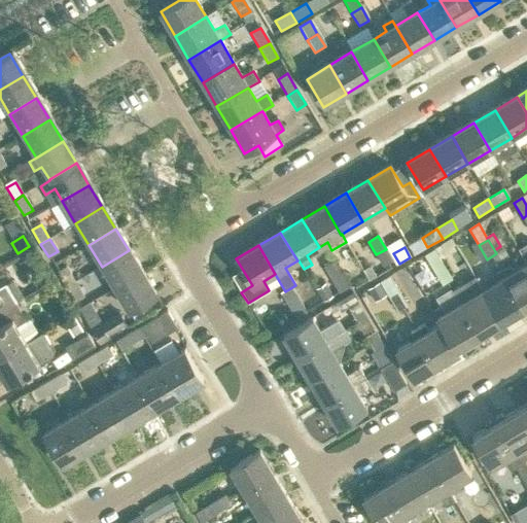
[(393,262),(386,249),(376,254),(384,268),(393,262)]
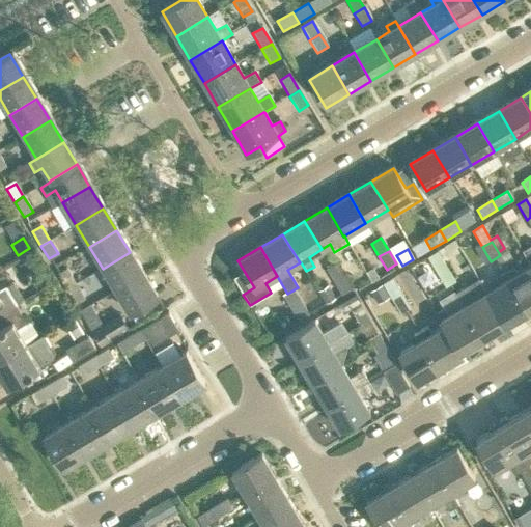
[(143,275),(130,252),(103,269),(116,290),(143,275)]
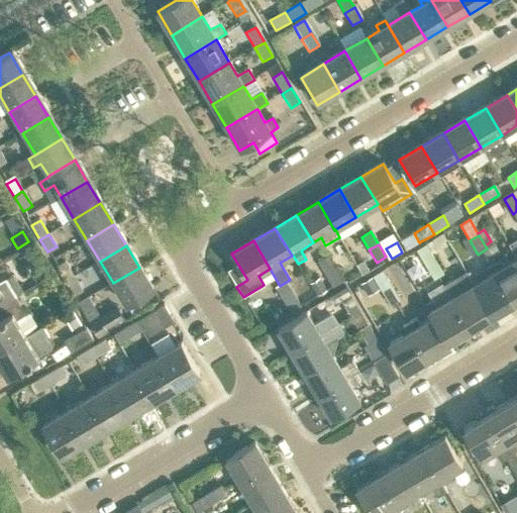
[(425,245),(417,250),(426,267),(434,261),(425,245)]
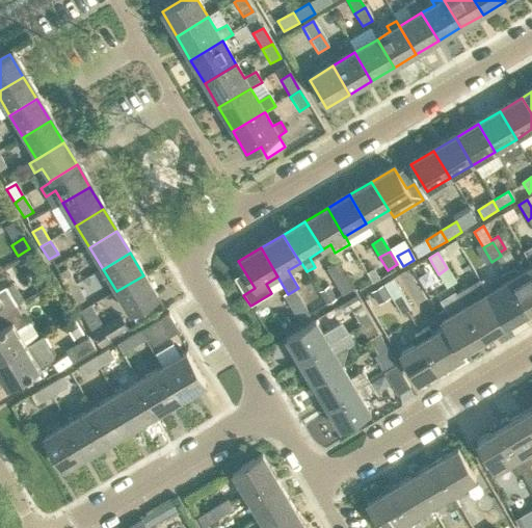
[(420,273),(429,268),(425,260),(415,266),(420,273)]
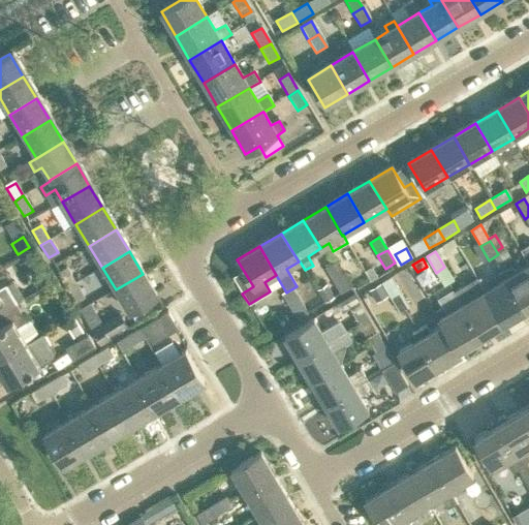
[(336,264),(325,269),(334,282),(343,276),(336,264)]
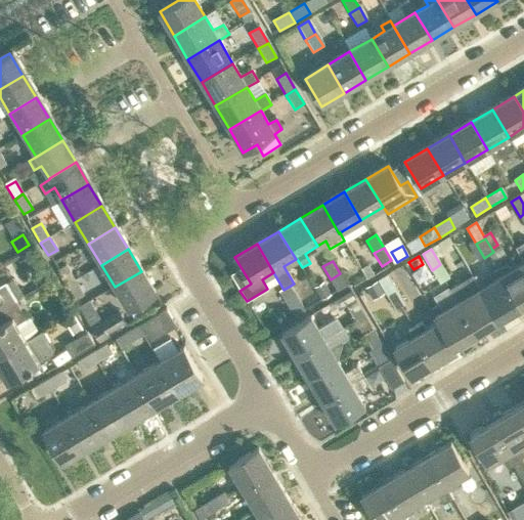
[(523,264),(523,263),(510,272),(506,266),(498,271),(521,310),(523,308),(523,264)]
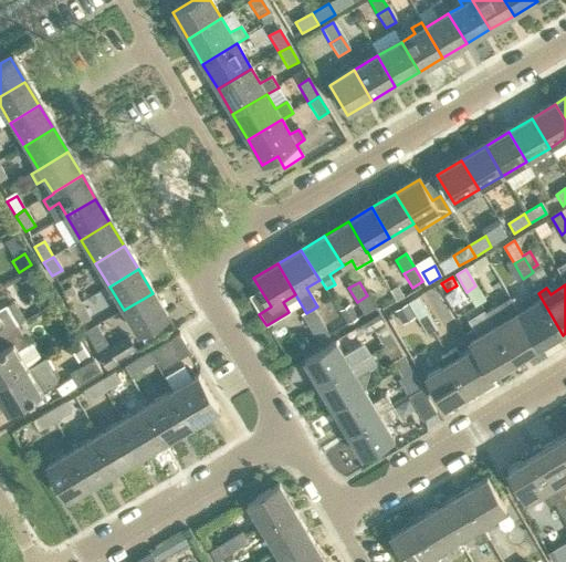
[(485,301),(475,285),(467,292),(477,306),(485,301)]
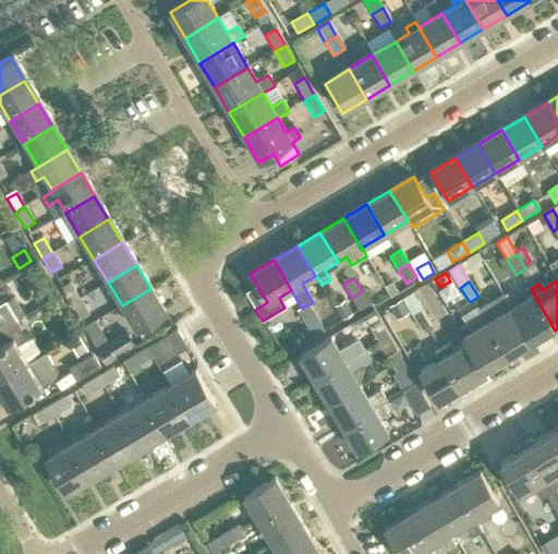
[(71,284),(61,289),(71,305),(81,300),(71,284)]
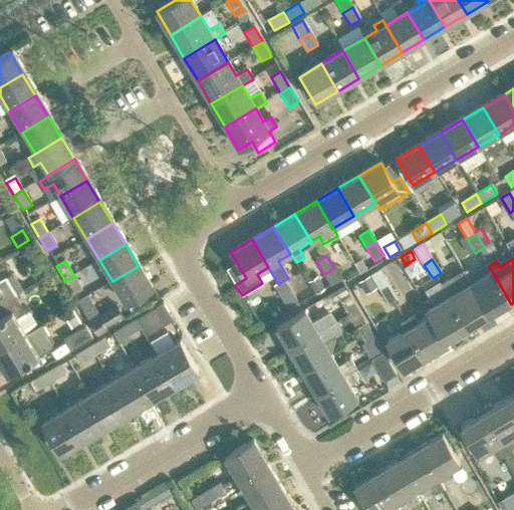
[(152,287),(139,266),(112,281),(125,303),(152,287)]
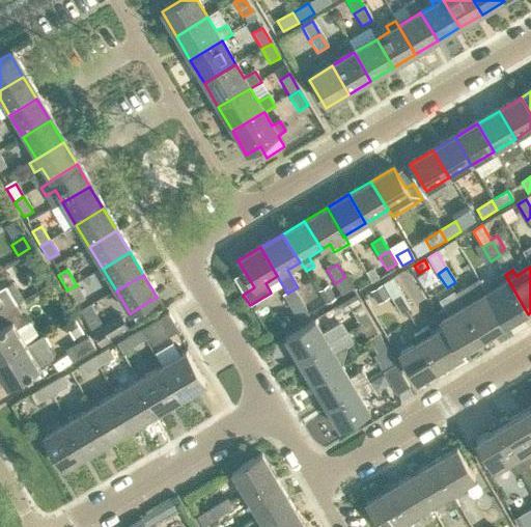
[(528,314),(505,275),(496,280),(499,285),(485,294),(504,325),(519,315),(521,319),(528,314)]
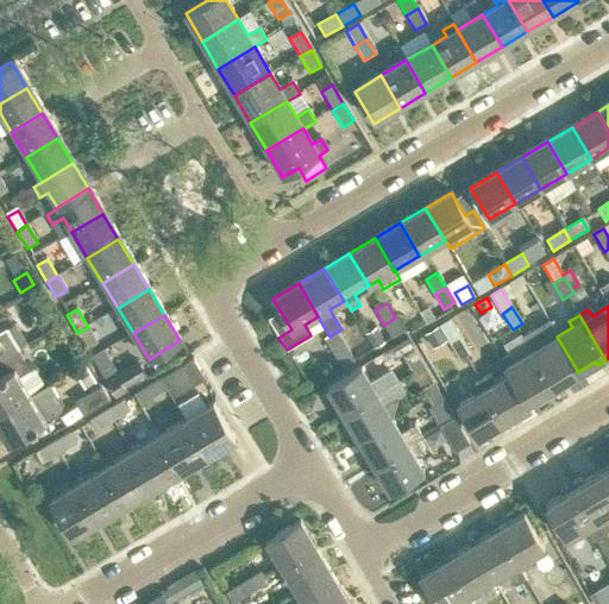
[(405,332),(395,318),(384,325),(393,339),(405,332)]
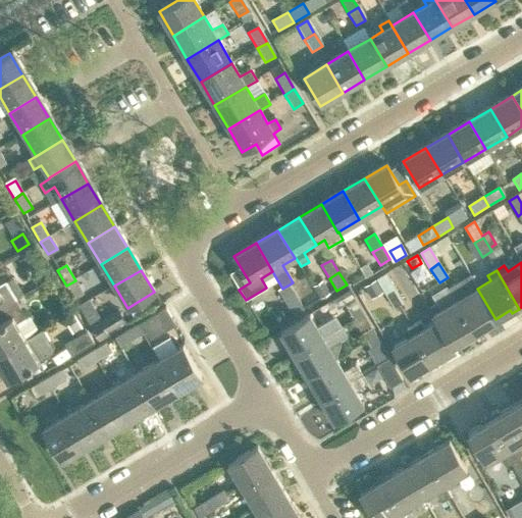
[(385,274),(377,279),(386,295),(396,290),(385,274)]
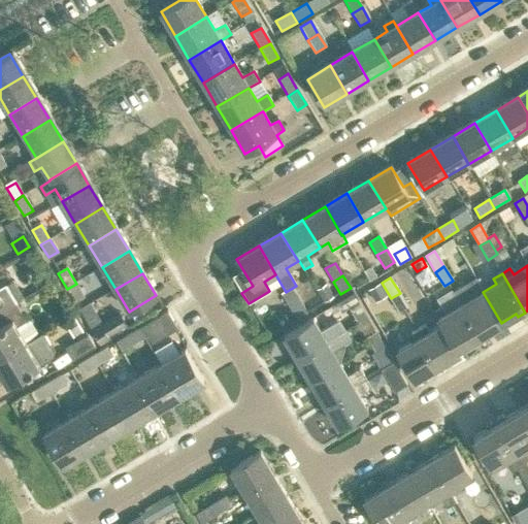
[(85,298),(76,284),(67,289),(75,303),(85,298)]
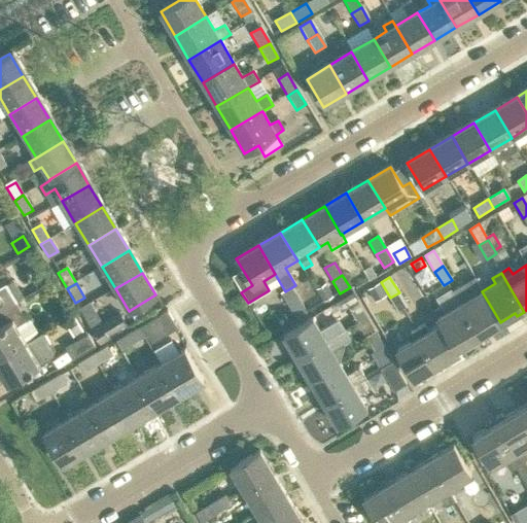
[(369,290),(378,307),(389,301),(380,284),(369,290)]
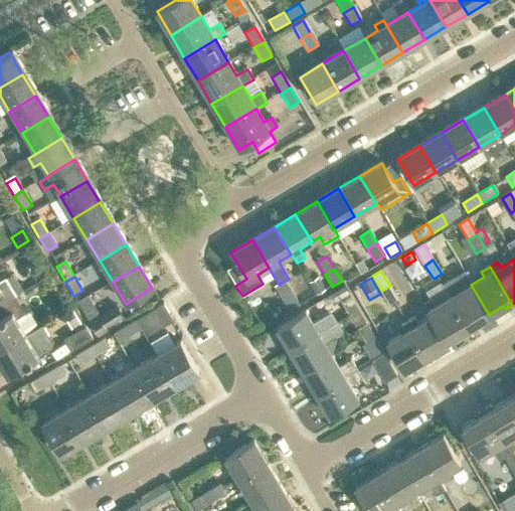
[(325,291),(318,279),(309,284),(316,296),(325,291)]
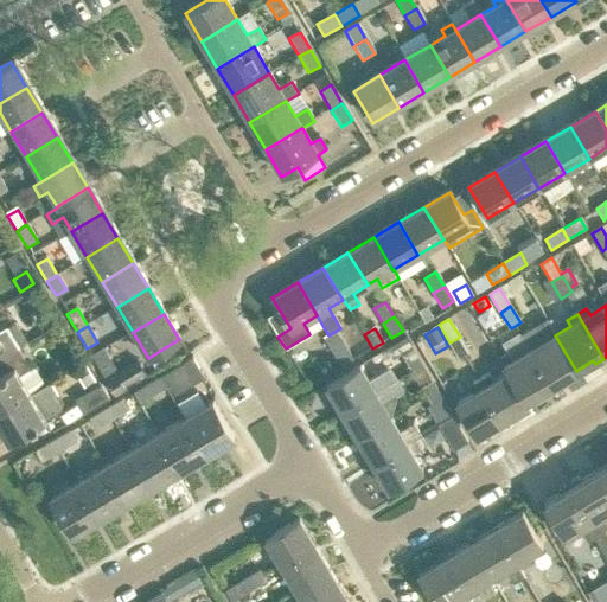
[(0,333),(0,360),(19,350),(6,330),(0,333)]
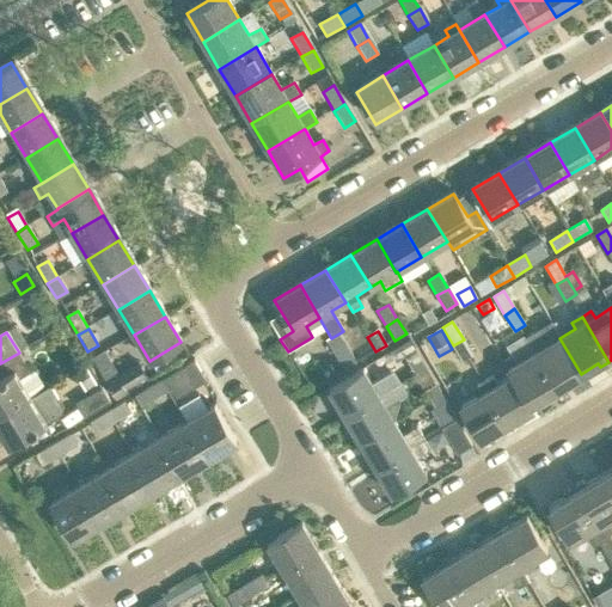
[(337,335),(331,338),(325,342),(335,356),(346,349),(337,335)]
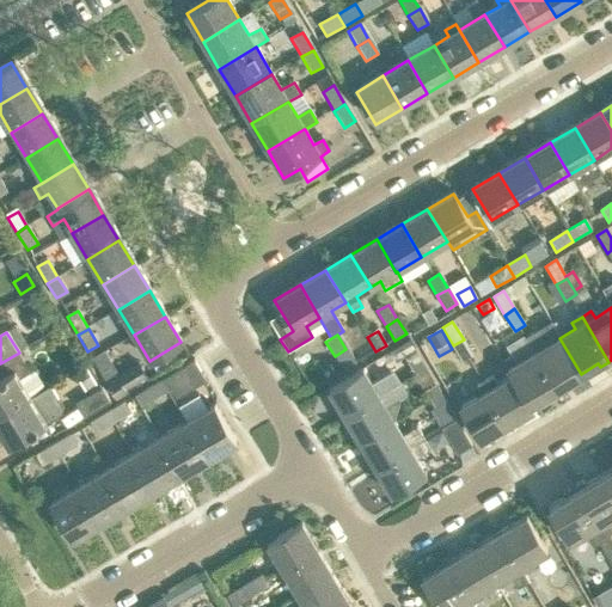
[(581,374),(560,338),(544,348),(540,341),(531,347),(557,392),(567,387),(565,384),(581,374)]
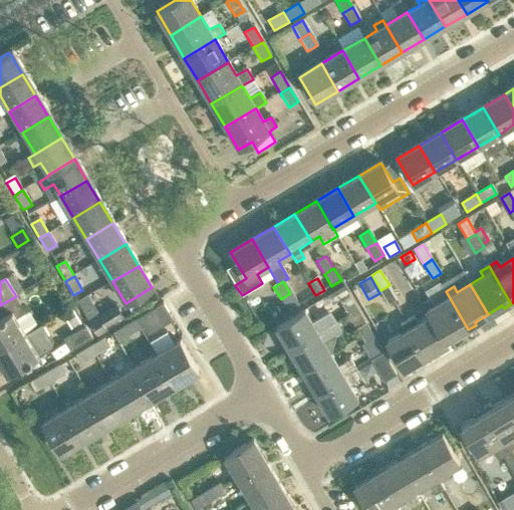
[(398,299),(390,285),(380,290),(390,304),(398,299)]
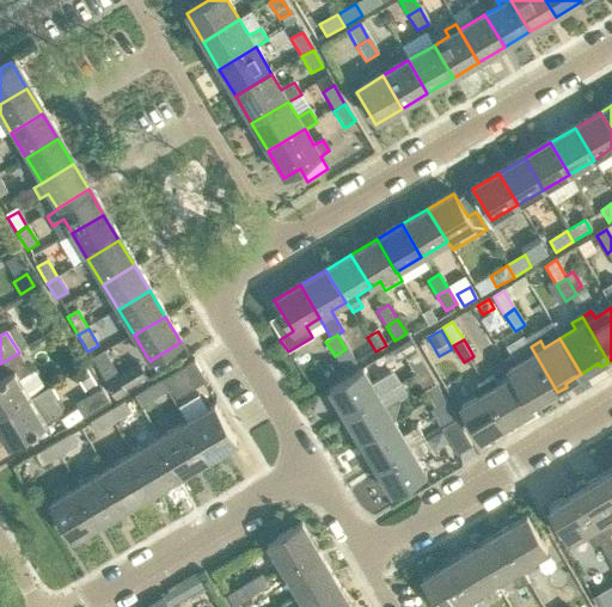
[(557,392),(531,347),(520,354),(525,360),(507,371),(512,376),(513,376),(530,405),(530,404),(545,396),(548,398),(557,392)]
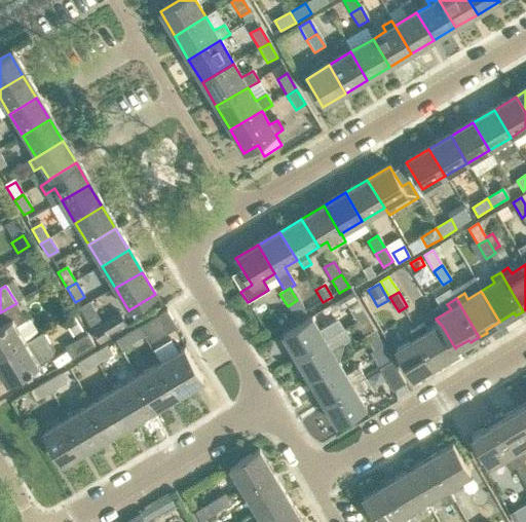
[(305,313),(297,300),(288,306),(295,320),(305,313)]
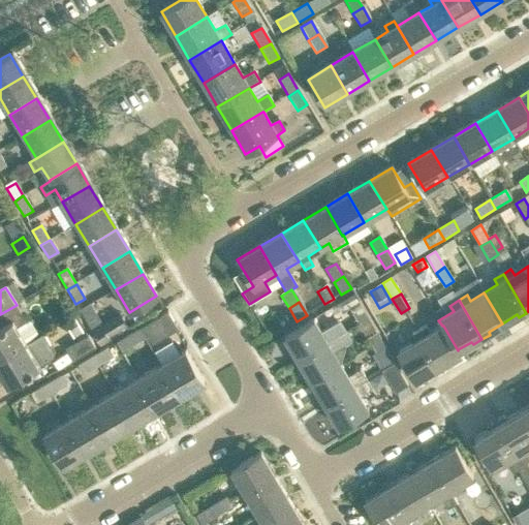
[(0,360),(28,344),(18,329),(27,322),(17,305),(0,314),(0,360)]
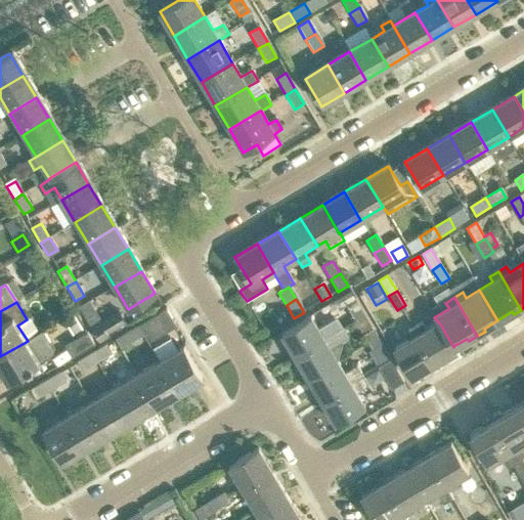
[(100,320),(89,302),(79,307),(100,343),(110,337),(108,335),(126,325),(118,310),(100,320)]
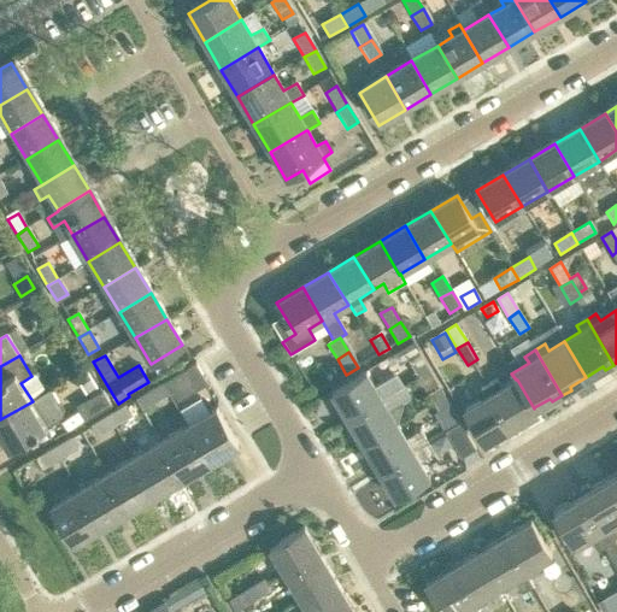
[(409,362),(418,378),(428,372),(418,355),(409,362)]
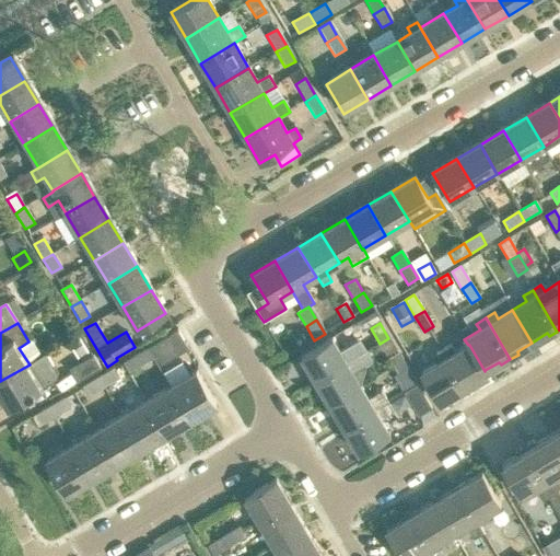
[(178,331),(148,349),(154,360),(158,358),(162,366),(190,349),(178,331)]
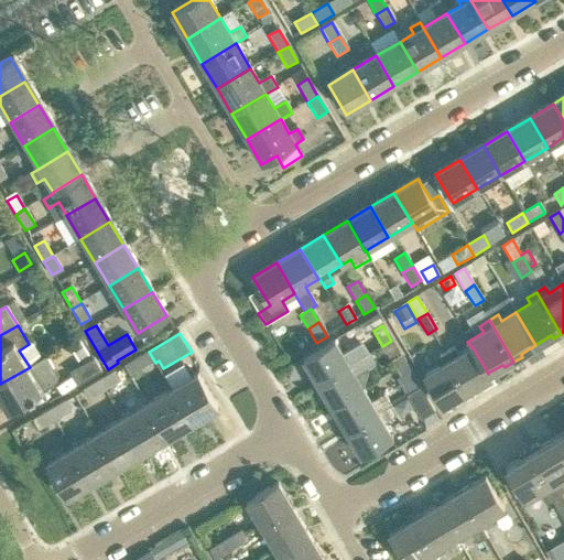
[(78,362),(88,355),(80,341),(71,347),(78,362)]
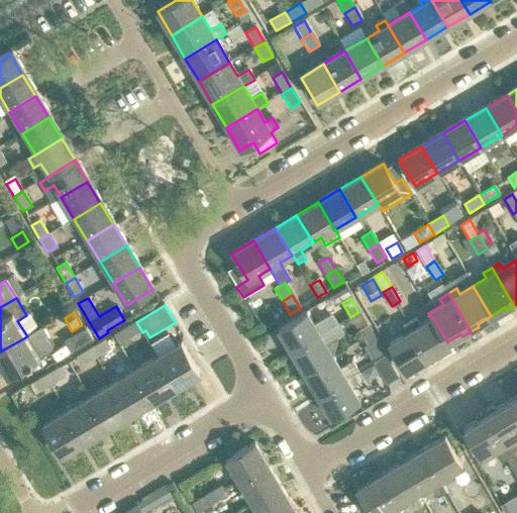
[(372,334),(358,312),(350,317),(364,339),(372,334)]
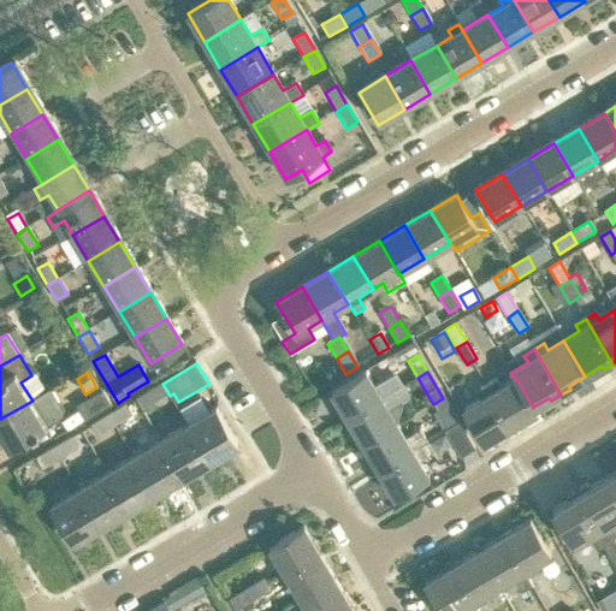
[(331,395),(347,421),(400,389),(392,377),(373,387),(366,373),(331,395)]
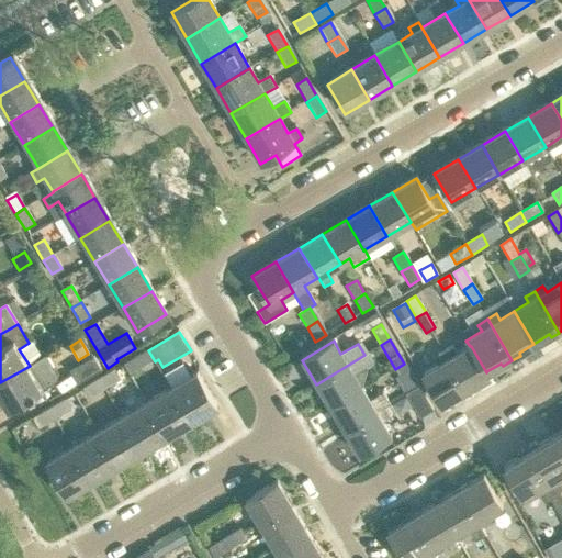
[(471,346),(470,346),(456,355),(452,348),(444,354),(467,392),(491,378),(486,371),(486,372),(471,346)]
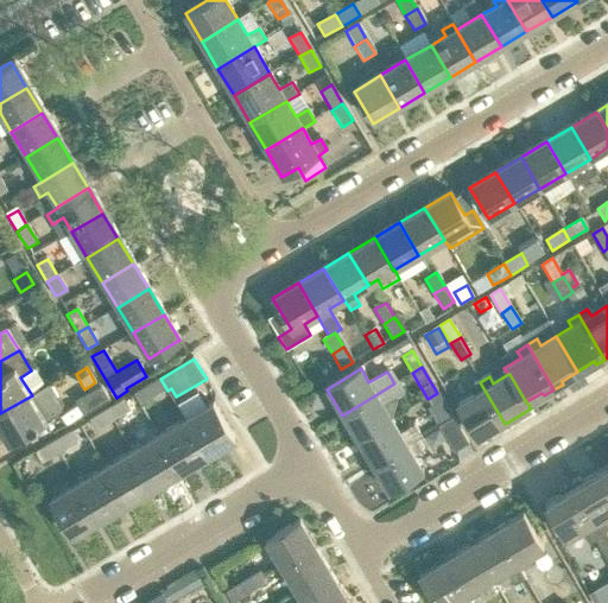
[(168,391),(160,379),(143,389),(150,401),(168,391)]
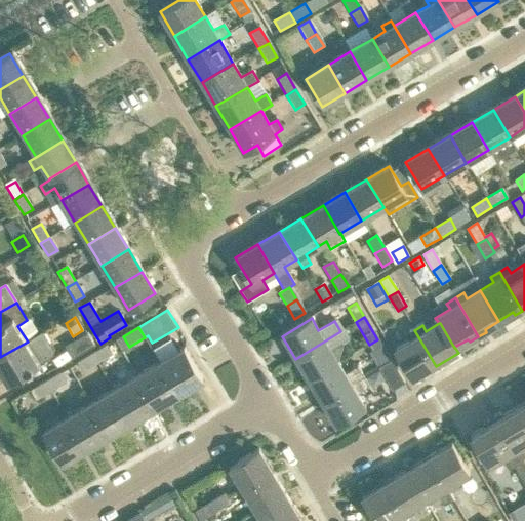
[(436,366),(414,330),(405,336),(408,342),(395,350),(413,379),(436,366)]
